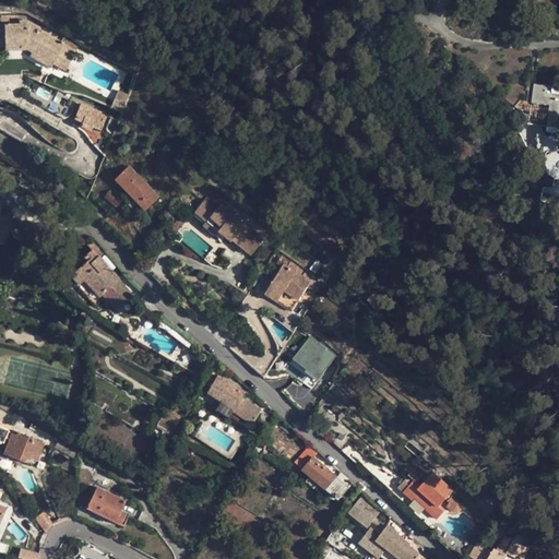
[(52,62),(66,70),(76,51),(62,43),(38,31),(40,28),(28,22),(21,22),(21,15),(1,16),(1,25),(0,25),(0,46),(7,47),(7,49),(27,49),(34,52),(32,56),(50,67),(52,62)]
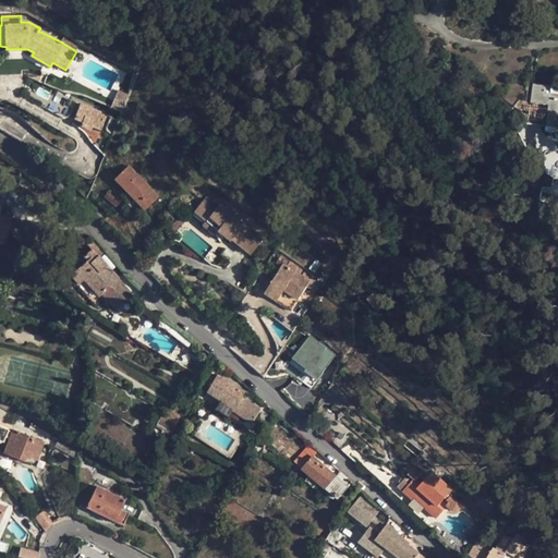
[(76,51),(80,46),(64,38),(62,43),(76,51)]
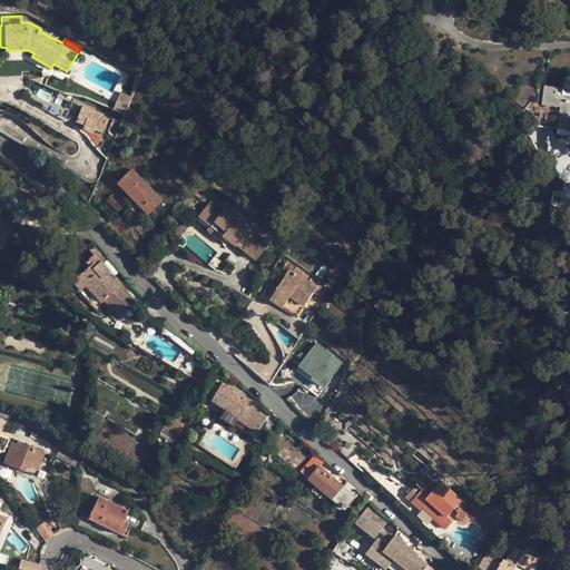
[(558,129),(569,130),(569,88),(544,85),(541,105),(560,107),(558,129)]
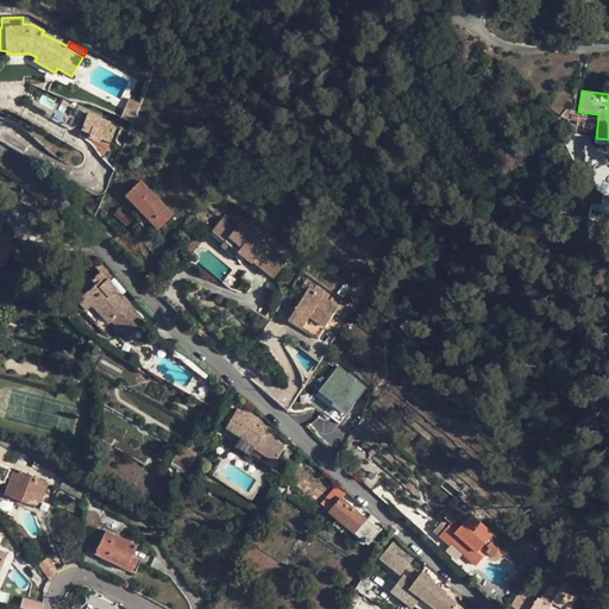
[(140,105),(129,100),(126,105),(139,111),(140,105)]
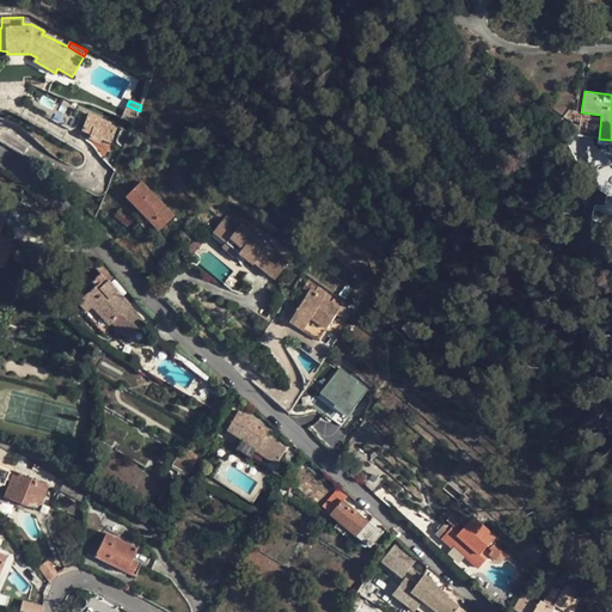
[(140,111),(127,105),(121,118),(134,124),(140,111)]
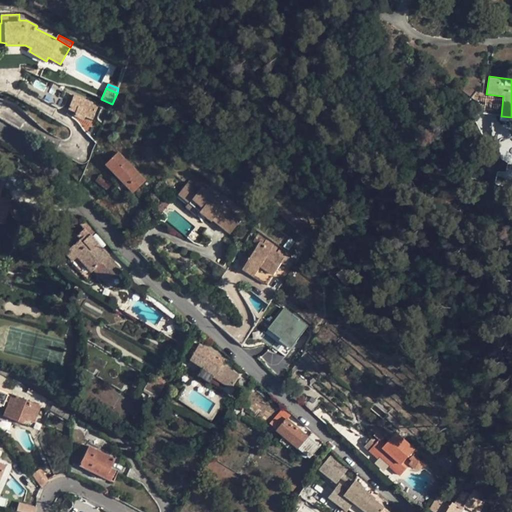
[(98,105),(75,96),(69,109),(77,112),(75,116),(83,119),(84,116),(92,119),(98,105)]
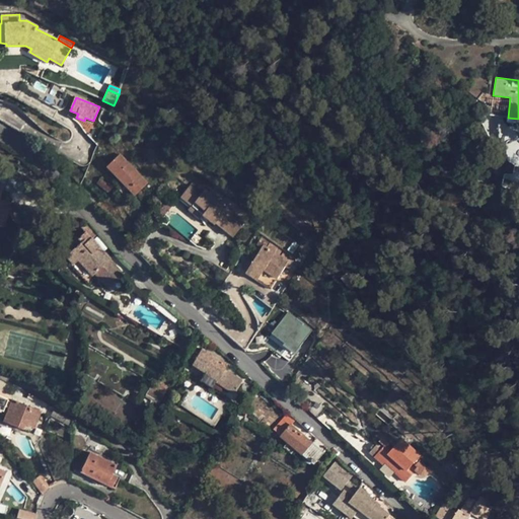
[(121,154),(107,167),(125,184),(134,195),(147,181),(121,154)]
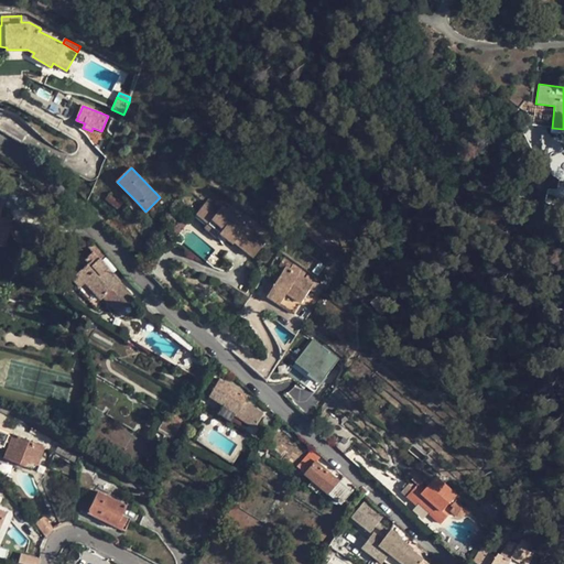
[(111,193),(106,199),(117,208),(122,202),(111,193)]
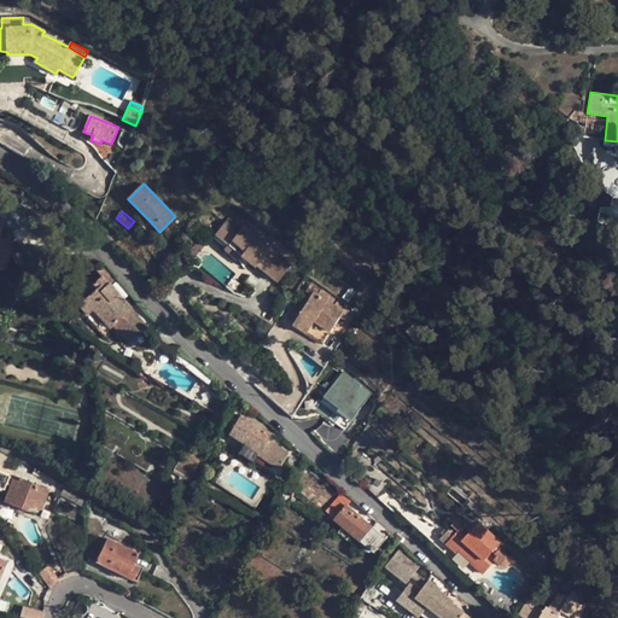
[(255,266),(256,264),(278,281),(292,264),(231,215),(216,234),(229,245),(233,240),(245,250),(242,255),(255,266)]
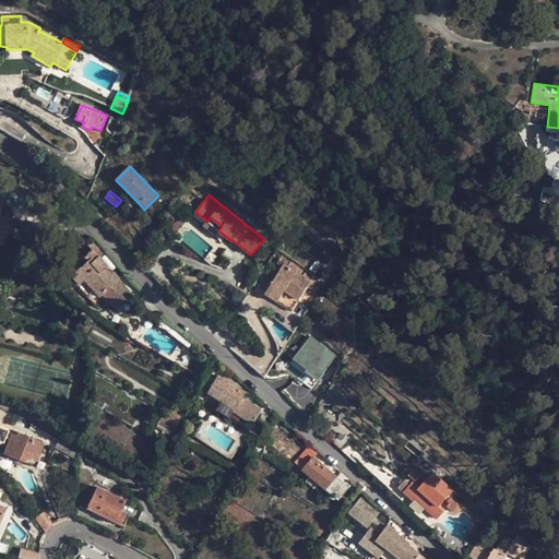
[(139,215),(144,210),(134,199),(128,204),(139,215)]
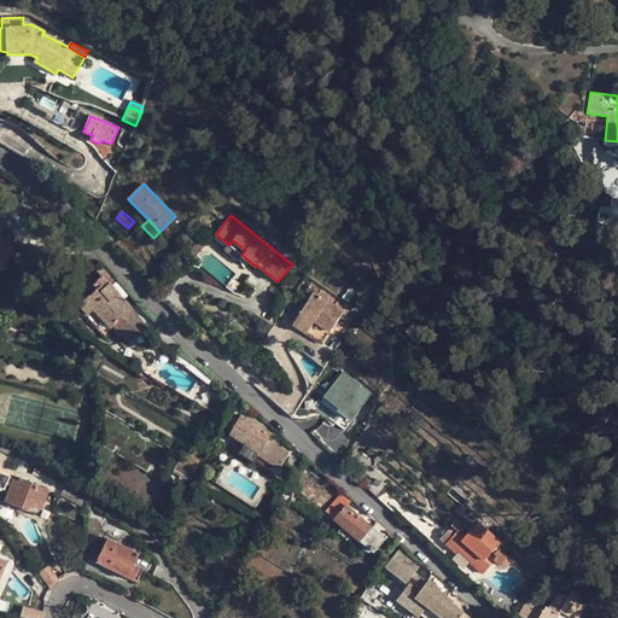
[(0,256),(10,258),(13,242),(0,238),(0,237),(3,229),(0,228),(0,256)]
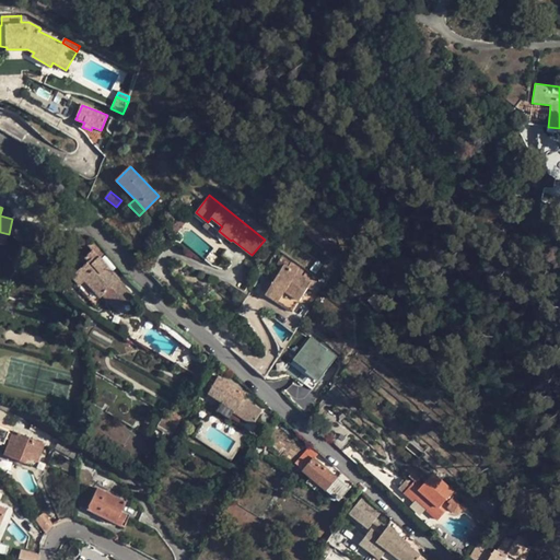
[(208,222),(205,226),(216,235),(219,231),(222,226),(211,218),(208,222)]
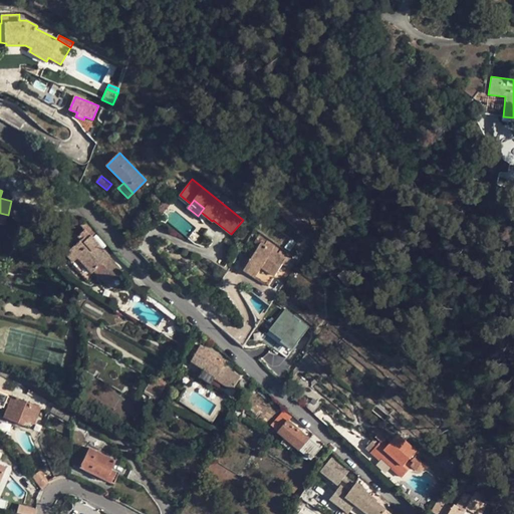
[(74,239),(77,243),(66,252),(73,261),(78,257),(91,272),(94,270),(107,285),(123,272),(91,236),(96,233),(86,220),(81,224),(85,229),(74,239)]
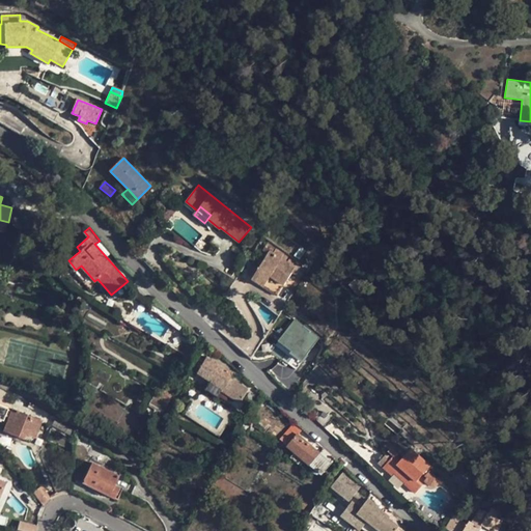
[(292,241),(286,249),(299,257),(305,249),(292,241)]
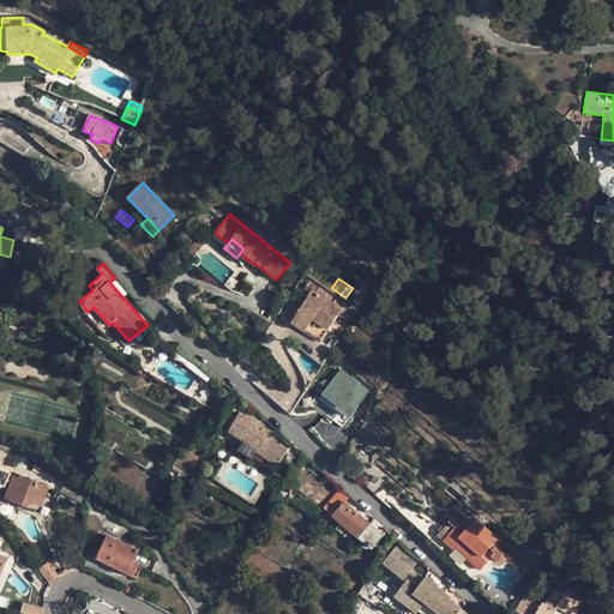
[(315,292),(319,287),(309,280),(305,288),(309,292),(312,289),(315,292)]
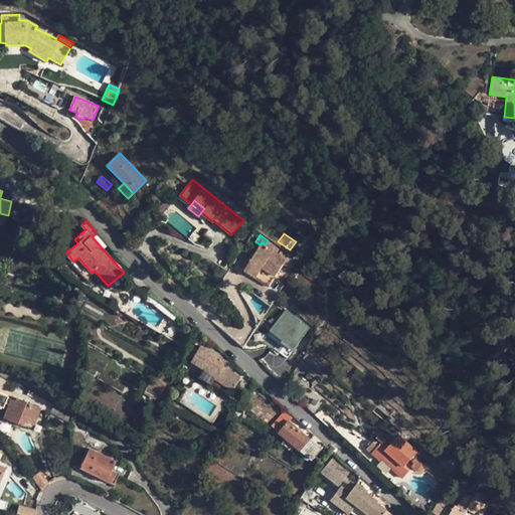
[(260,244),(249,261),(262,269),(255,279),(268,287),(284,264),(289,254),(268,240),(265,244),(262,242),(260,244)]
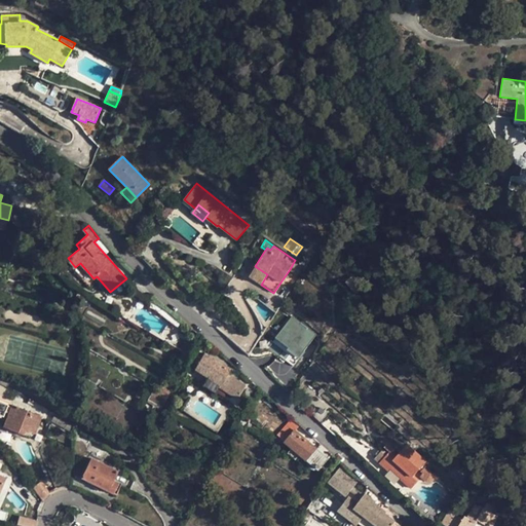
[(51,273),(62,264),(57,257),(46,266),(51,273)]
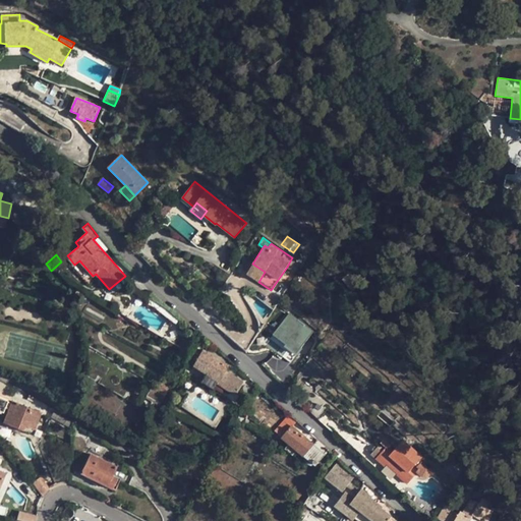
[(74,265),(67,255),(63,259),(71,269),(74,265)]
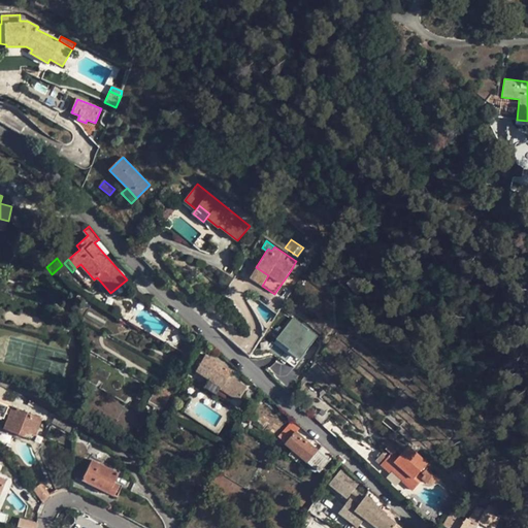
[(304,266),(296,261),(291,270),(299,275),(304,266)]
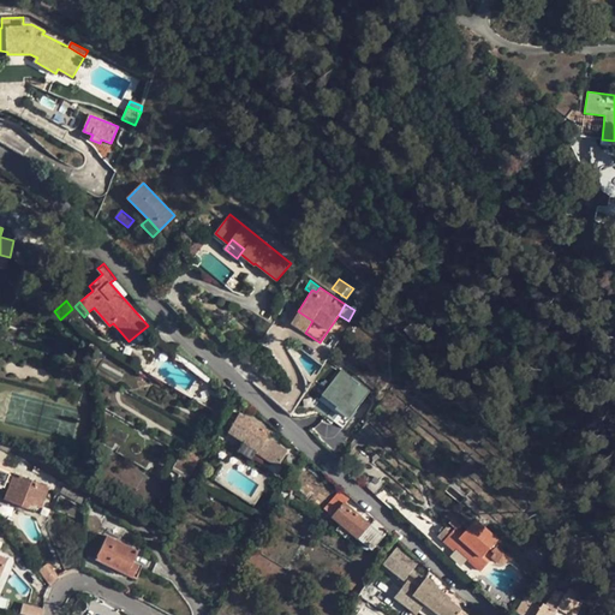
[(305,333),(312,321),(298,311),(291,323),(305,333)]
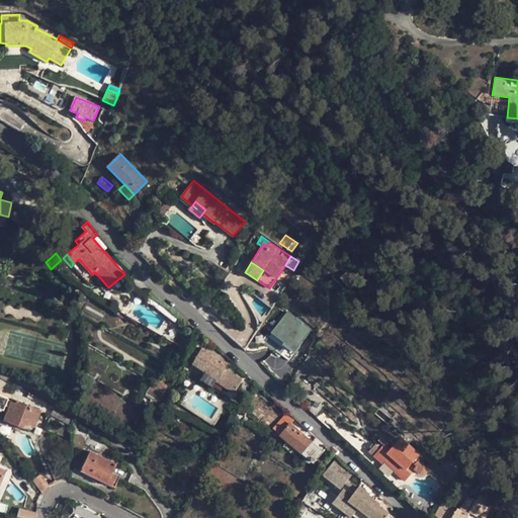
[(294,352),(313,329),(287,311),(269,333),(294,352)]
